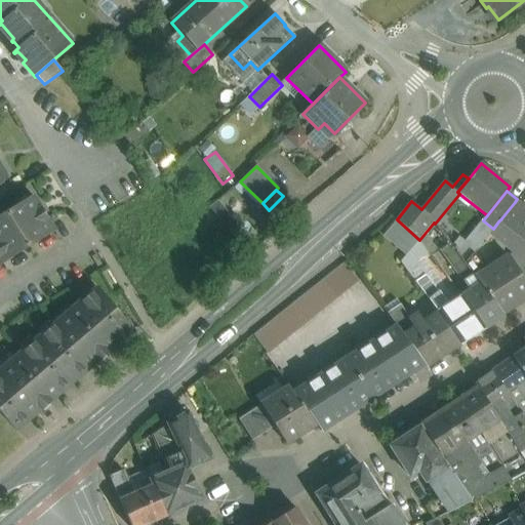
[(33,196),(0,216),(0,264),(54,231),(33,196)]
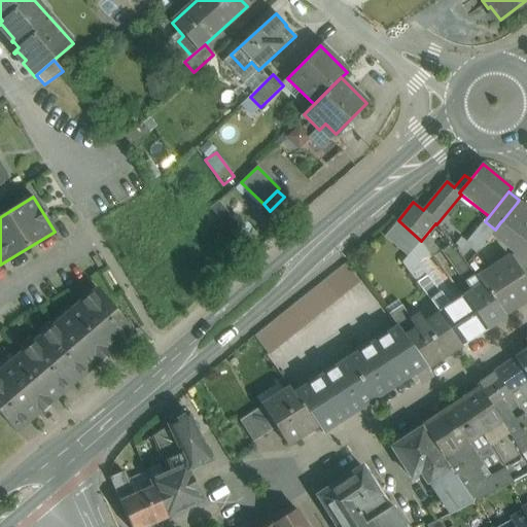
[(526,210),(517,203),(503,219),(500,222),(526,243),(526,210)]
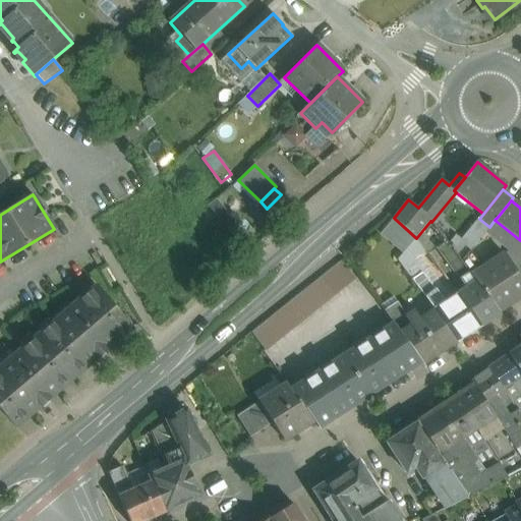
[(208,207),(189,224),(195,233),(216,215),(208,207)]
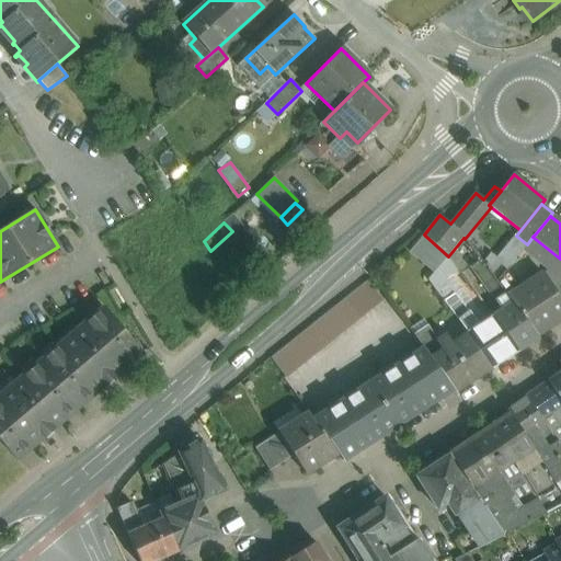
[(516,235),(496,258),(507,267),(523,249),(527,244),(516,236),(516,235)]
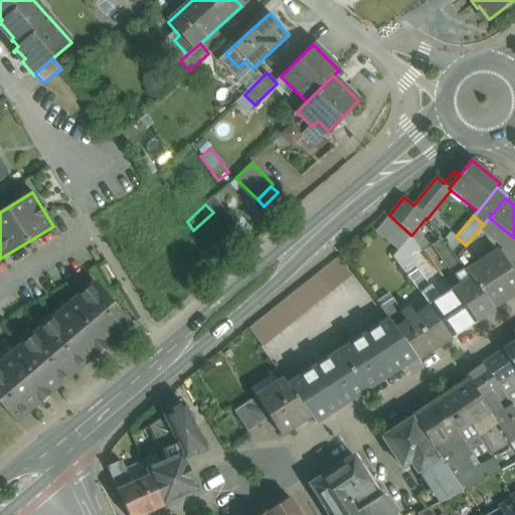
[(411,235),(390,216),(378,230),(399,248),(411,235)]
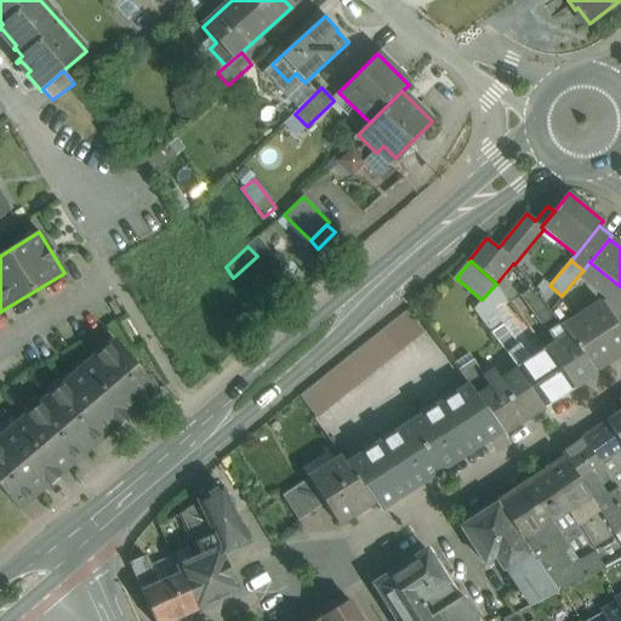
[(620,300),(620,286),(590,262),(584,271),(579,275),(617,306),(620,300)]
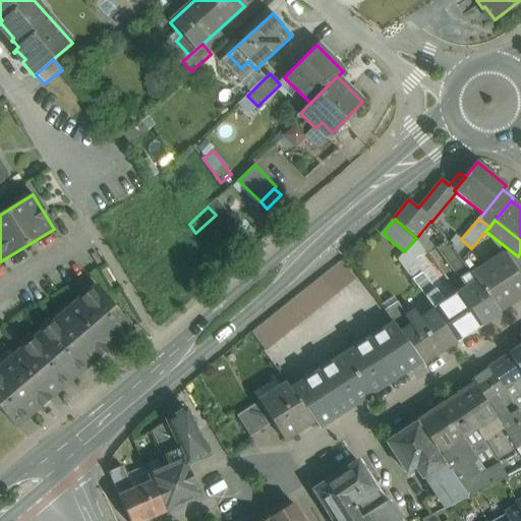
[(404,251),(398,259),(412,280),(422,273),(436,264),(416,238),(404,251)]
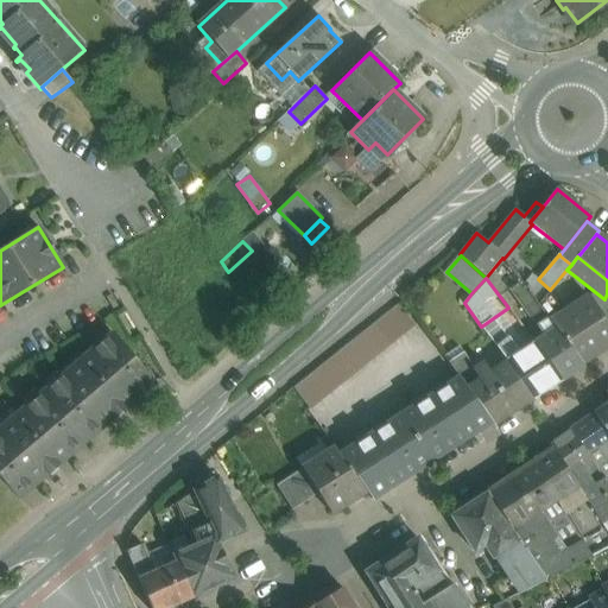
[(520,280),(510,290),(517,301),(529,292),(520,280)]
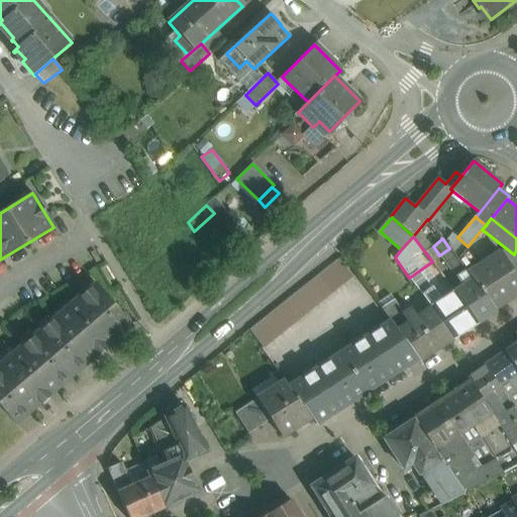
[(449,248),(439,255),(462,287),(473,281),(468,274),(469,274),(449,248)]
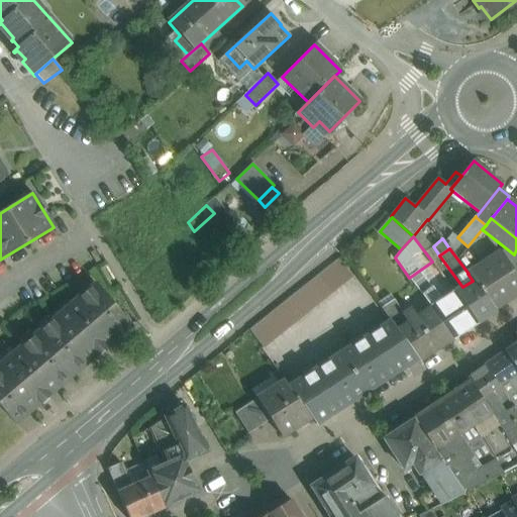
[(469,274),(468,274),(473,281),(494,309),(516,293),(516,277),(501,252),(469,274)]
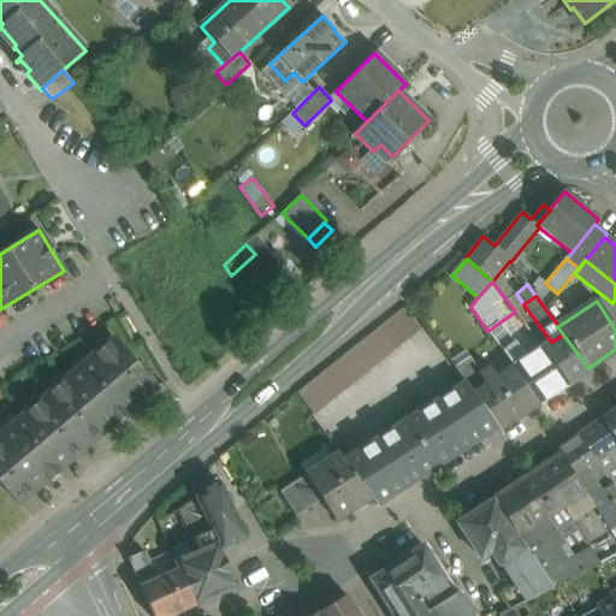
[(406,309),(349,349),(353,354),(363,371),(420,331),(406,309)]
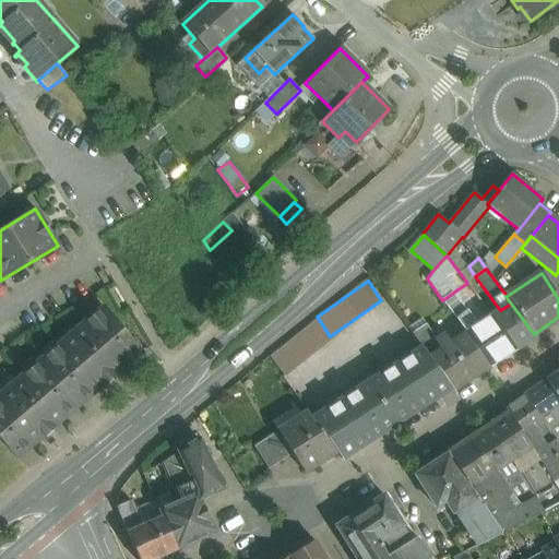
[(453,293),(442,300),(452,313),(462,306),(453,293)]
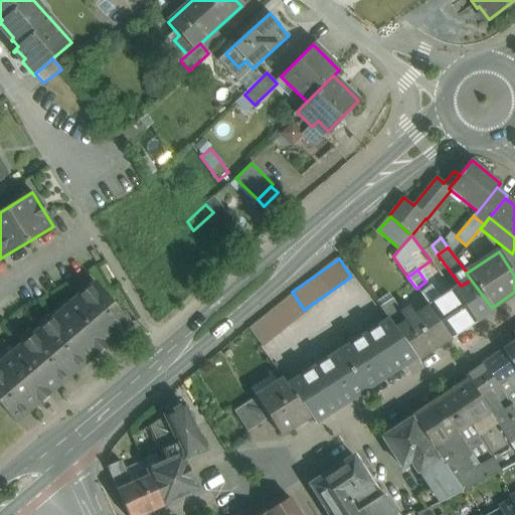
[(461,286),(453,291),(475,322),(494,310),(492,308),(471,280),(461,286)]
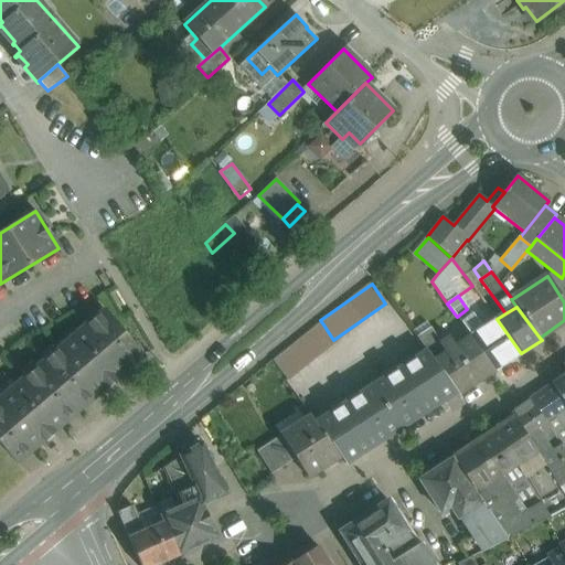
[(481,329),(467,309),(457,317),(470,336),(481,329)]
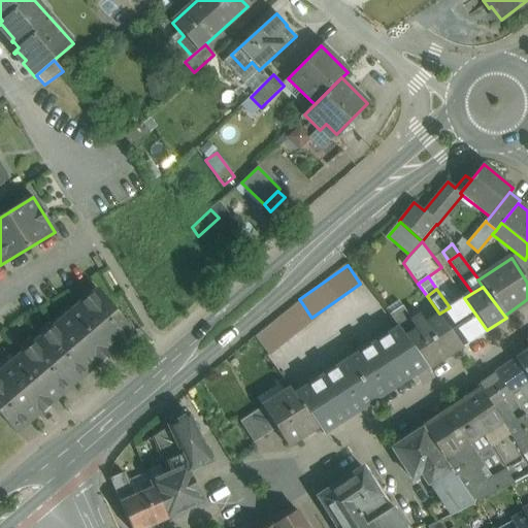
[(133,332),(97,290),(0,372),(0,414),(17,433),(133,332)]
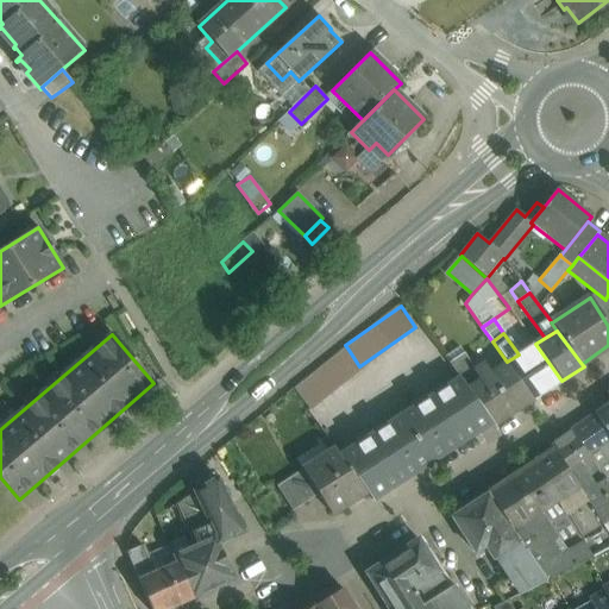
[(562,381),(535,344),(519,355),(507,362),(534,399),(562,381)]
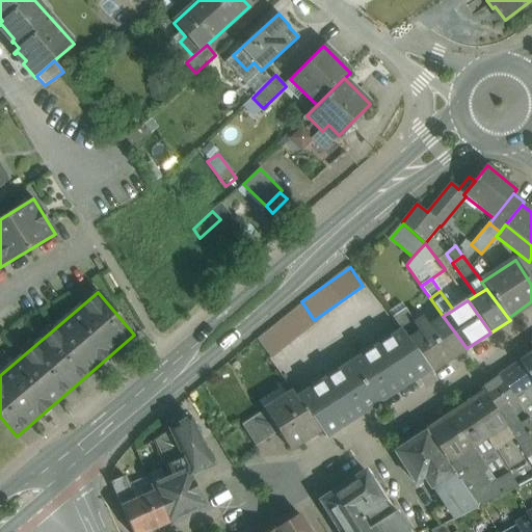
[(304,306),(256,339),(269,357),(318,324),(314,320),(304,306)]
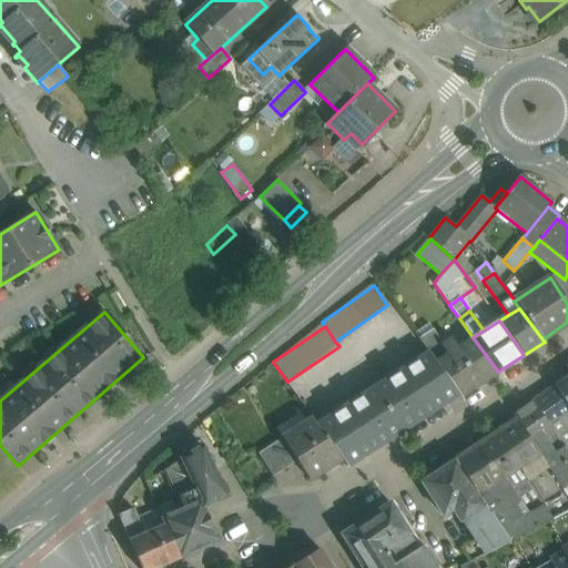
[(446,348),(433,330),(432,331),(429,326),(425,328),(427,333),(418,338),(429,354),(432,357),(446,348)]
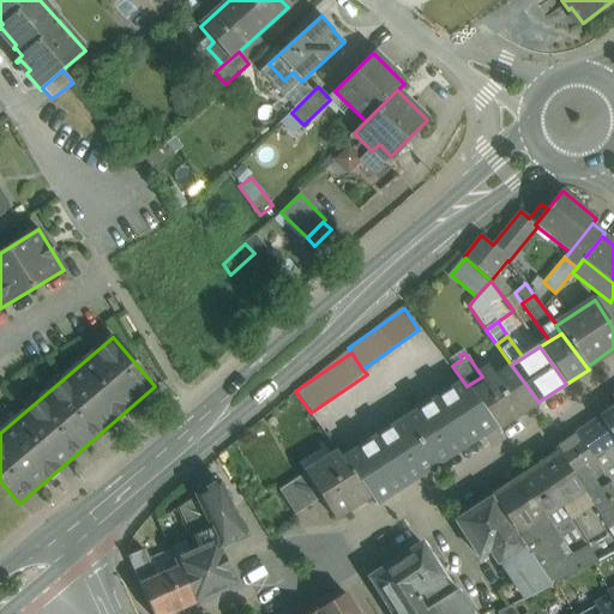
[(509,371),(473,395),(495,426),(498,428),(534,405),(509,371)]
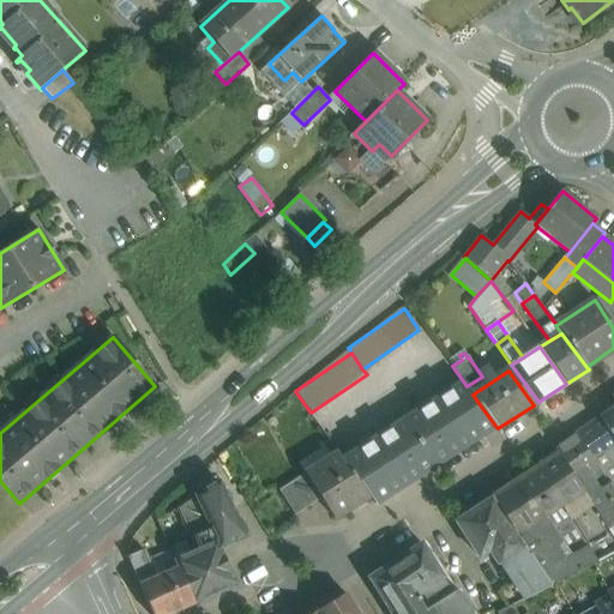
[(464,383),(405,421),(434,465),(495,426),(473,395),(467,386),(464,383)]
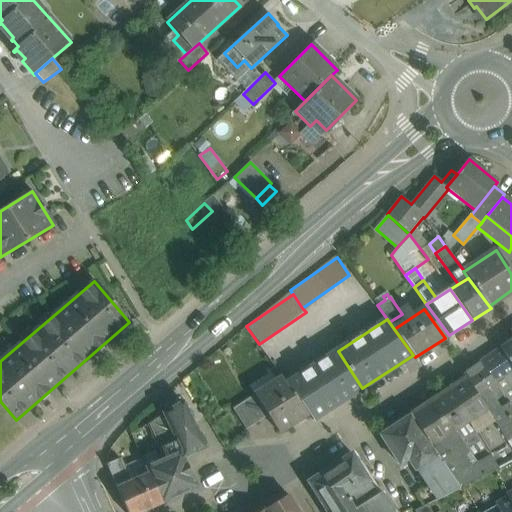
[(511,340),(500,349),(511,366),(511,340)]
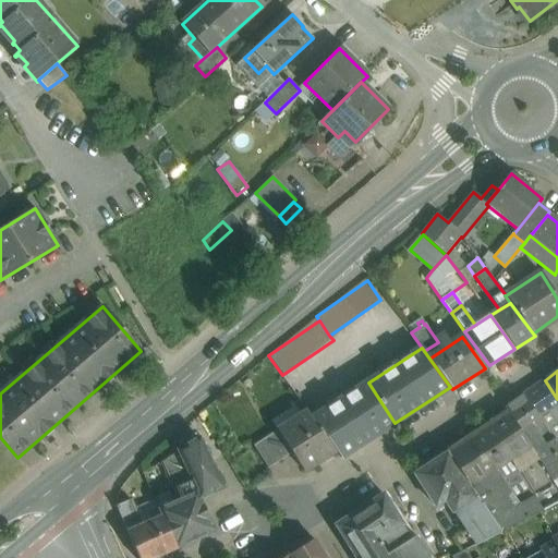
[(557,405),(557,399),(545,380),(523,395),(543,424),(535,429),(545,445),(553,439),(557,435),(557,422),(552,411),(557,405)]
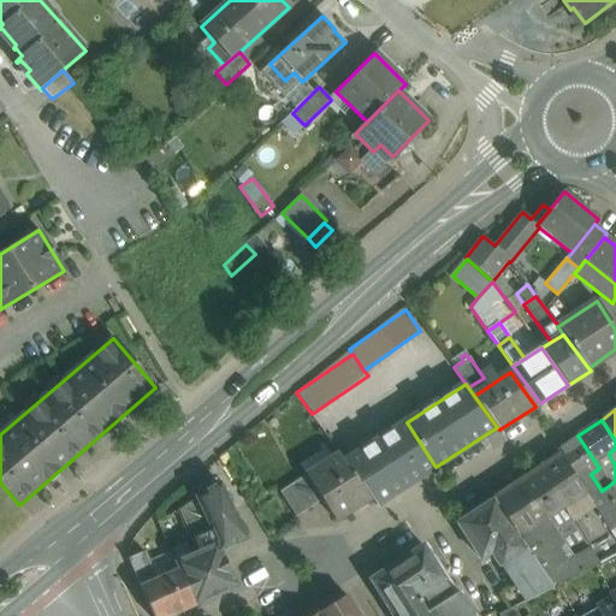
[(407,422),(345,462),(371,498),(375,505),(436,467),(407,422)]
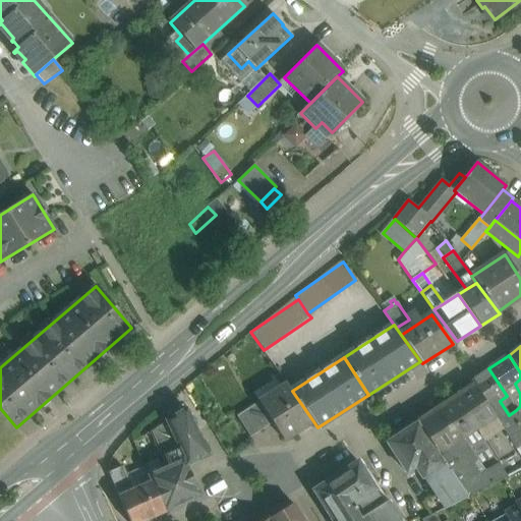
[(520,417),(516,410),(509,415),(500,401),(507,396),(488,368),(472,381),(489,408),(490,407),(515,448),(516,447),(520,444),(520,417)]
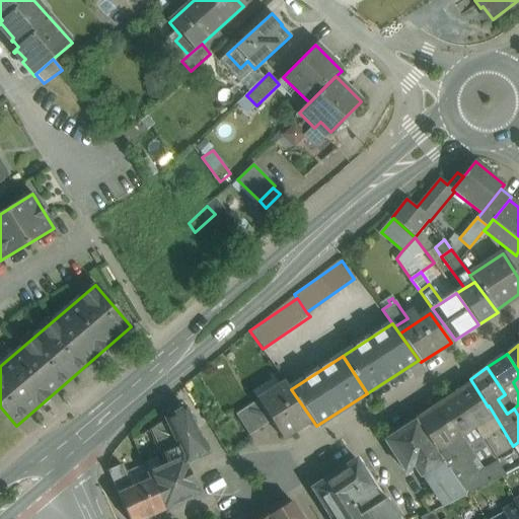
[(472,383),(416,421),(443,462),(465,495),(485,485),(477,473),(464,453),(471,449),(463,436),(476,428),(498,462),(496,463),(504,475),(518,467),(518,453),(514,445),(513,446),(489,405),(488,406),(470,379),(469,379),(472,383)]
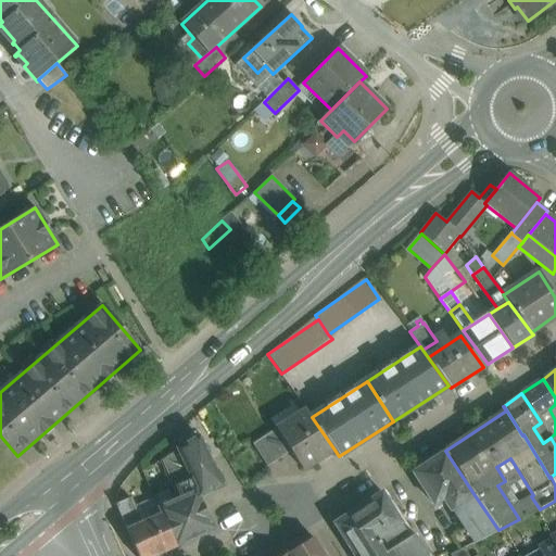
[(306,409),(276,429),(291,452),(302,470),(335,450),(312,417),(306,409)]
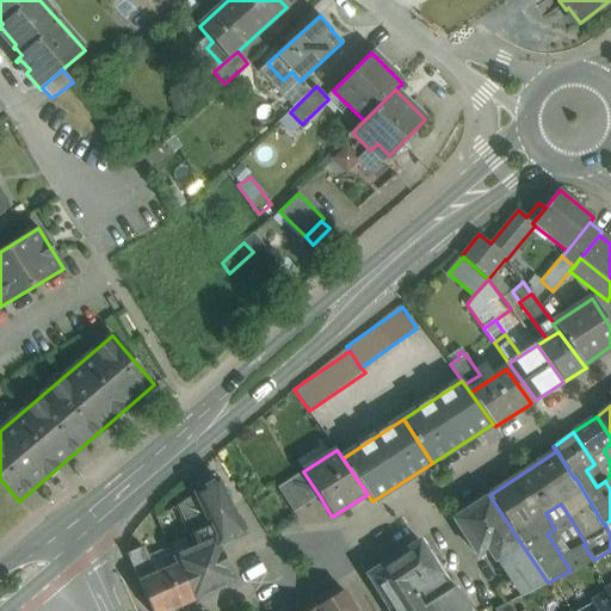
[(303,471),(278,488),(294,513),(320,497),(303,471)]
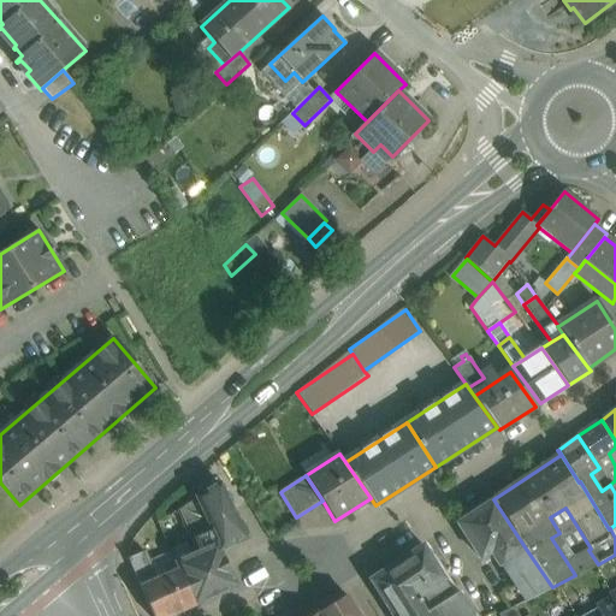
[(249,537),(218,478),(202,486),(205,491),(194,496),(196,499),(212,531),(220,550),(249,537)]
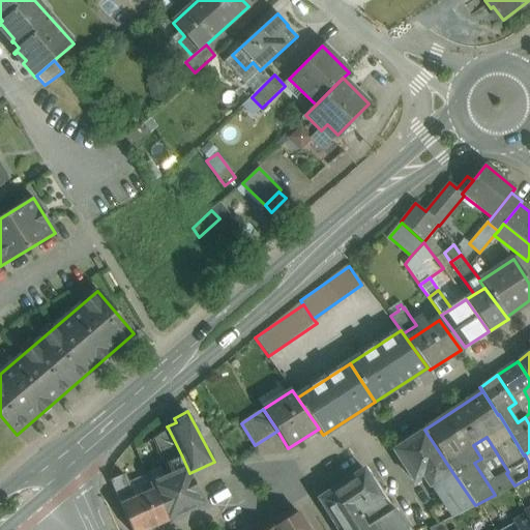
[(170,430),(153,440),(164,467),(168,465),(168,464),(182,457),(170,430)]
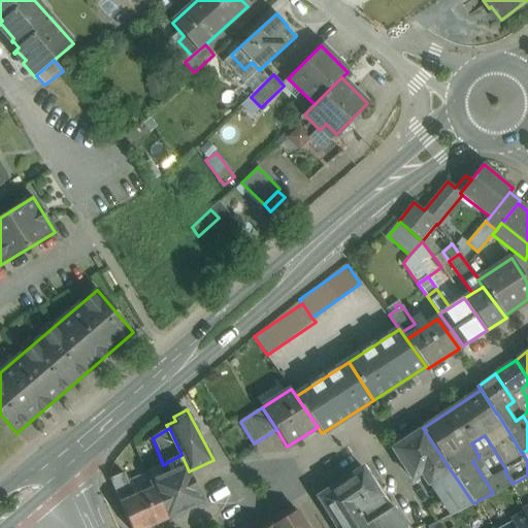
[(423,428),(392,449),(411,480),(421,473),(428,485),(432,483),(451,470),(423,428)]
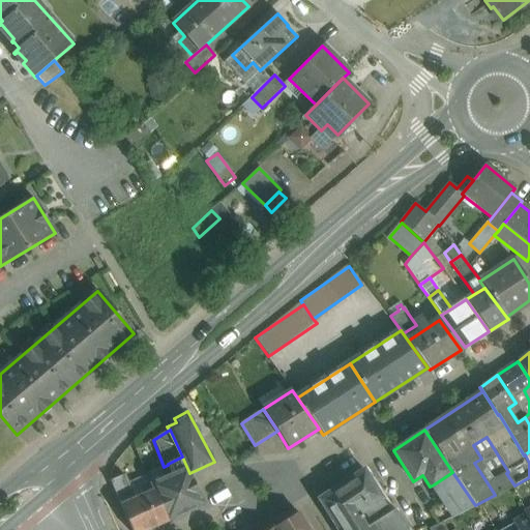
[(182,457),(168,464),(168,465),(173,474),(150,484),(152,490),(153,490),(167,522),(203,504),(189,473),(182,457)]
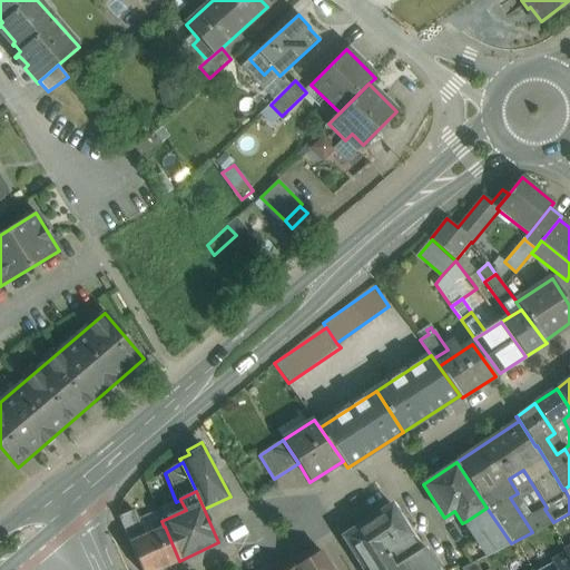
[(391,504),(343,536),(363,569),(439,569),(425,547),(421,550),(391,504)]
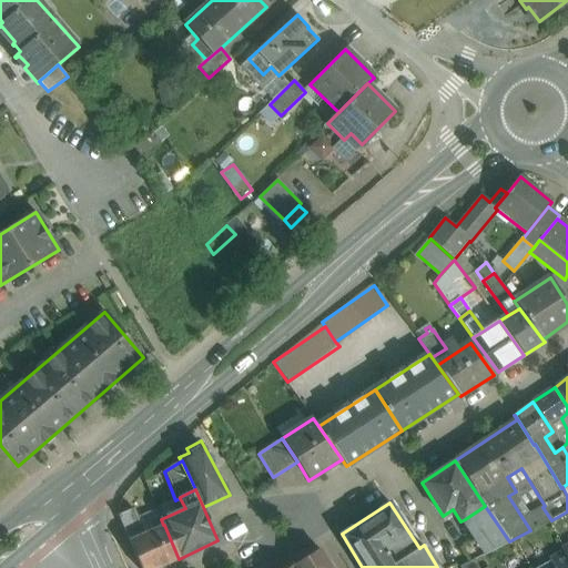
[(485,506),(465,519),(487,554),(509,541),(485,506)]
